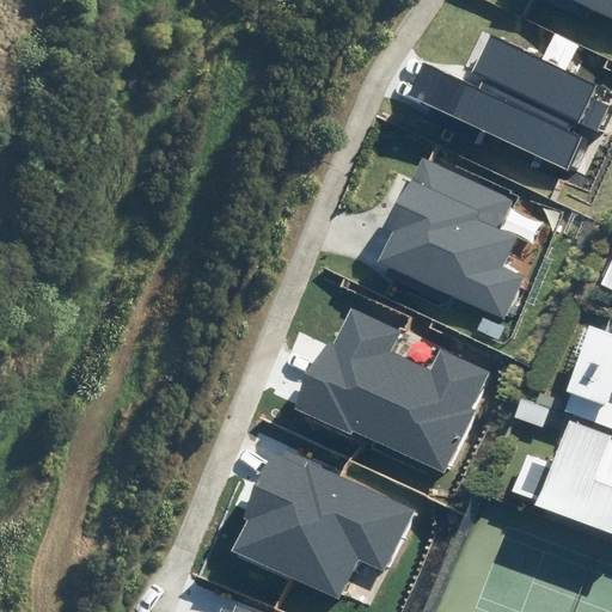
[(611,0),(570,0),(611,18),(611,0)]
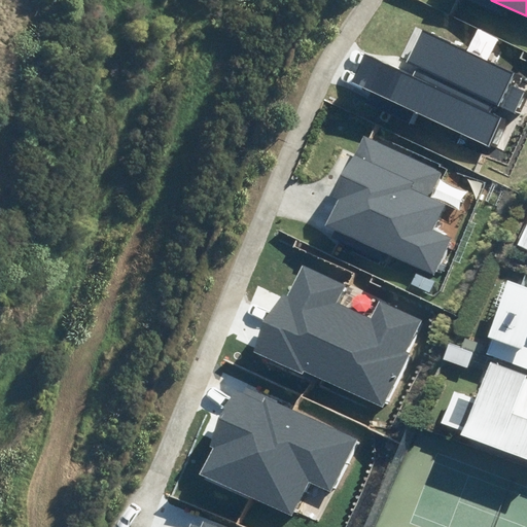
[(349,80),(487,147),(500,118),(490,113),(494,104),(498,106),(514,74),(423,30),(408,62),(420,68),(415,78),(362,53),(349,80)]
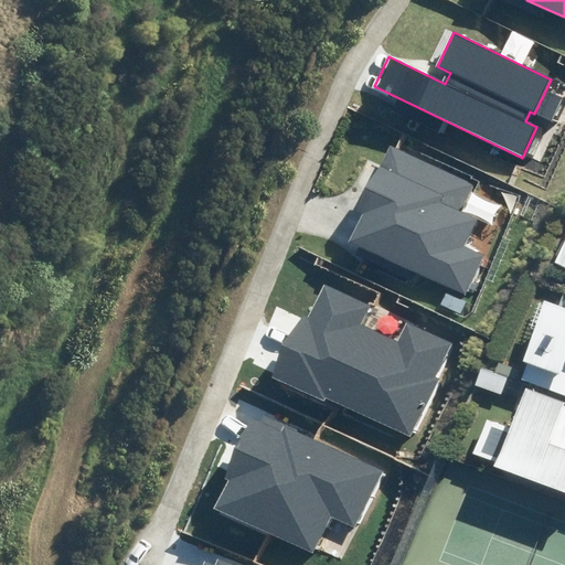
[(362,212),(349,242),(467,294),(484,255),(462,246),(476,216),(462,210),(473,184),(385,146),(356,210),(362,212)]
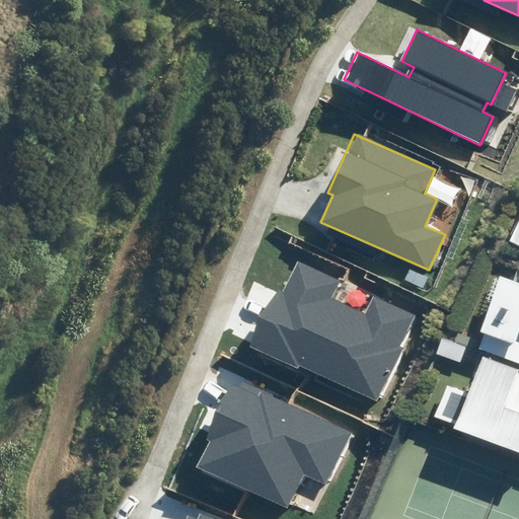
[(518,222),(510,241),(518,245),(518,222)]
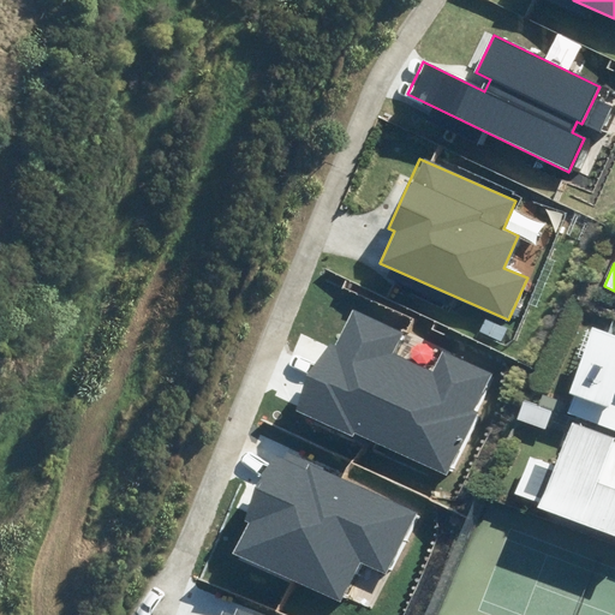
[(324,342),(293,411),(353,439),(356,434),(446,475),(491,374),(443,352),(435,371),(394,352),(404,333),(353,310),(336,347),(324,342)]
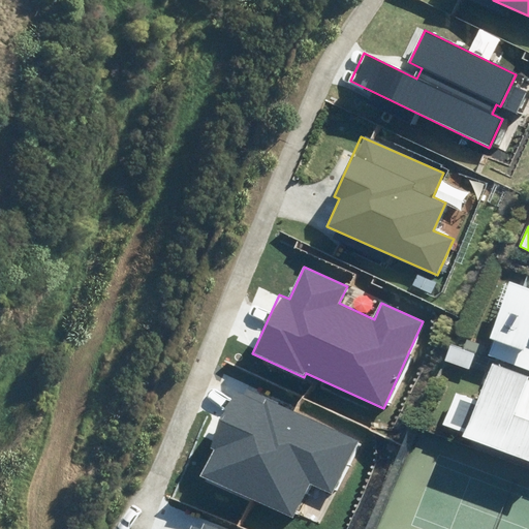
[(489,353),(528,368),(528,287),(510,280),(488,338),(494,340),(489,353)]
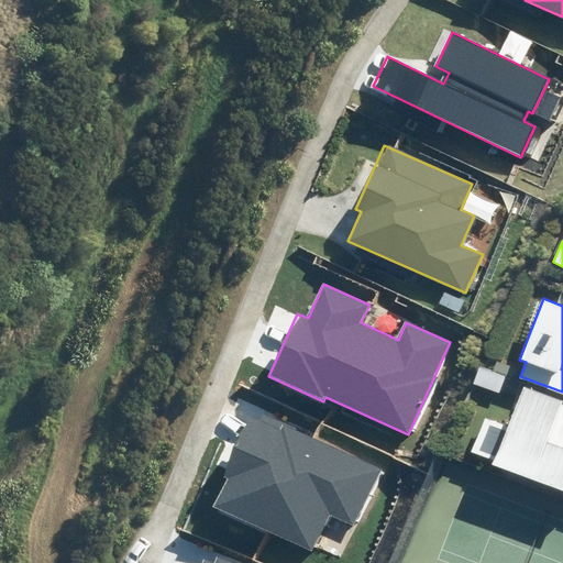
[(562,399),(523,385),(508,428),(484,419),(472,452),(493,460),(492,463),(562,488),(562,399)]
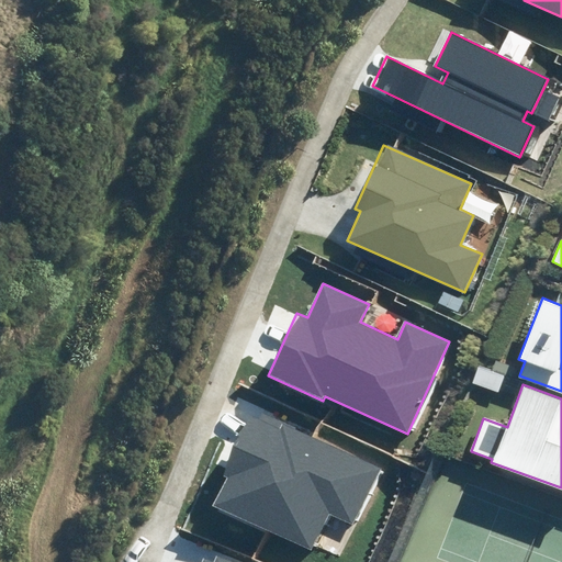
[(215,505),(312,551),(330,514),(352,524),(380,468),(267,413),(262,422),(253,417),(225,474),(229,476),(215,505)]
